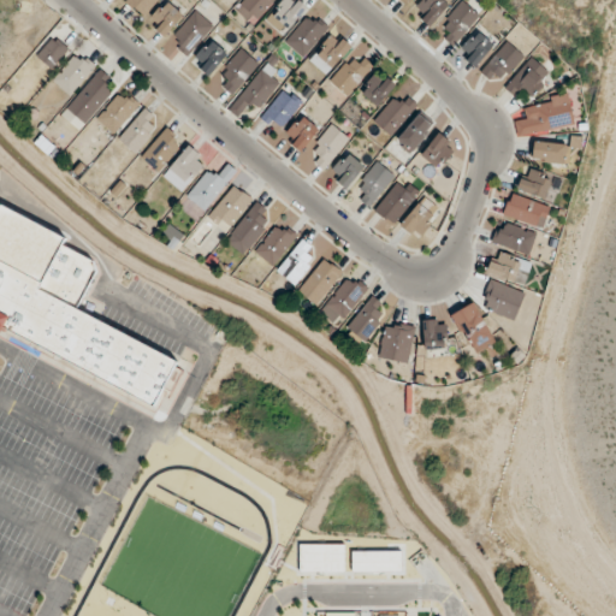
[(144,18),(158,0),(126,0),(125,3),(144,18)]
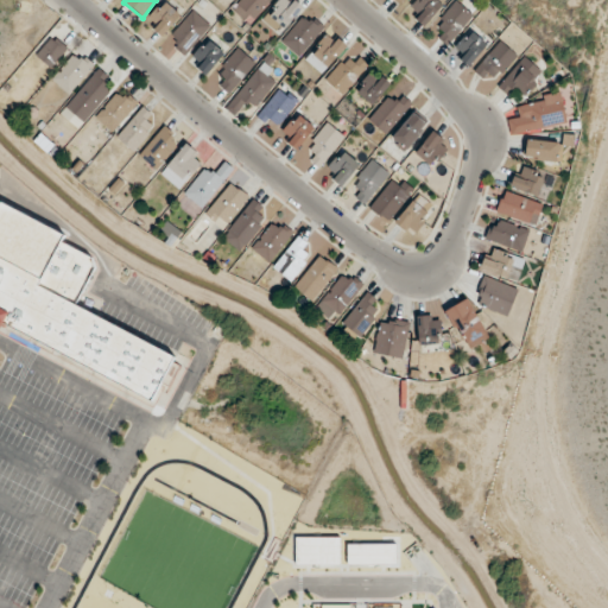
[(443,4),(438,0),(417,0),(409,12),(424,26),(443,4)]
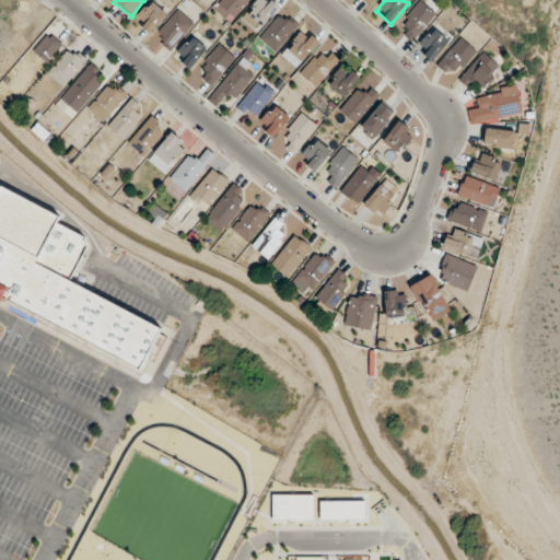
[(167,14),(152,1),(135,21),(150,34),(167,14)]
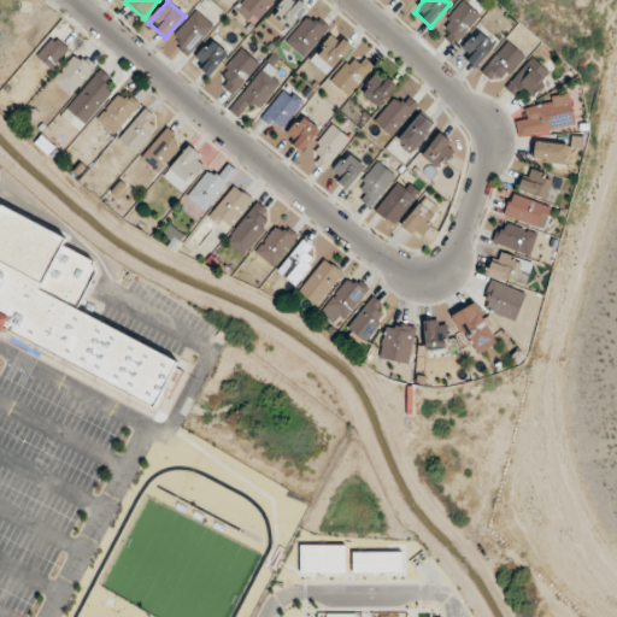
[(438,30),(456,45),(480,16),(463,1),(438,30)]
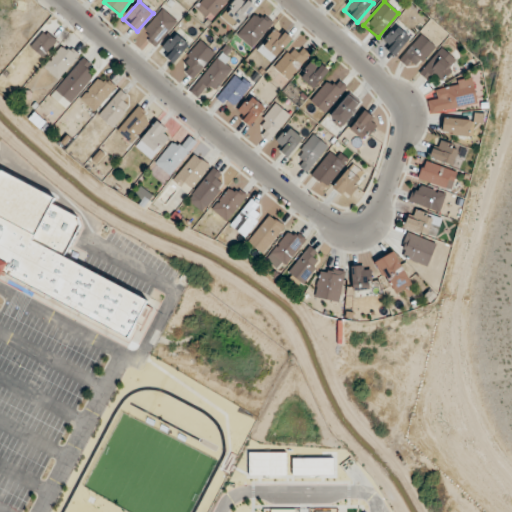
[(177,22),(162,10),(141,34),(155,47),(177,22)]
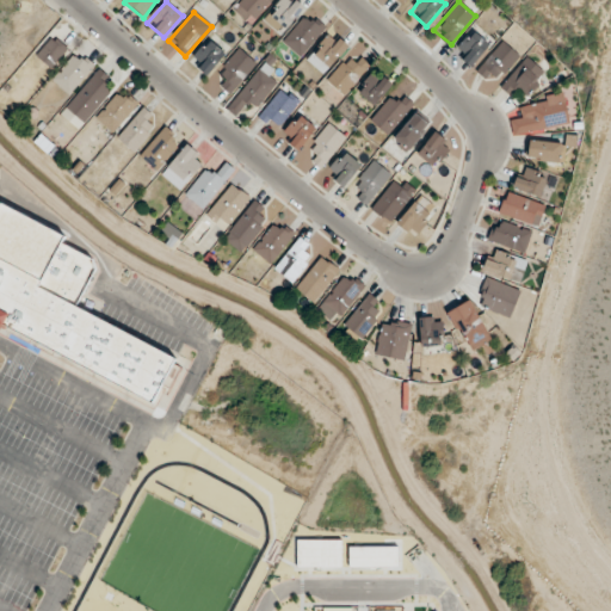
[(298,57),(326,29),(309,12),(282,41),(298,57)]
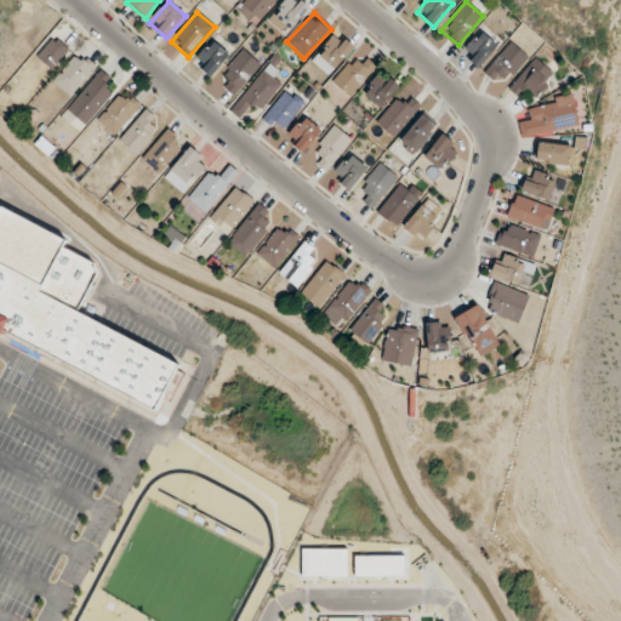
[(462,52),(478,67),(497,46),(482,32),(462,52)]
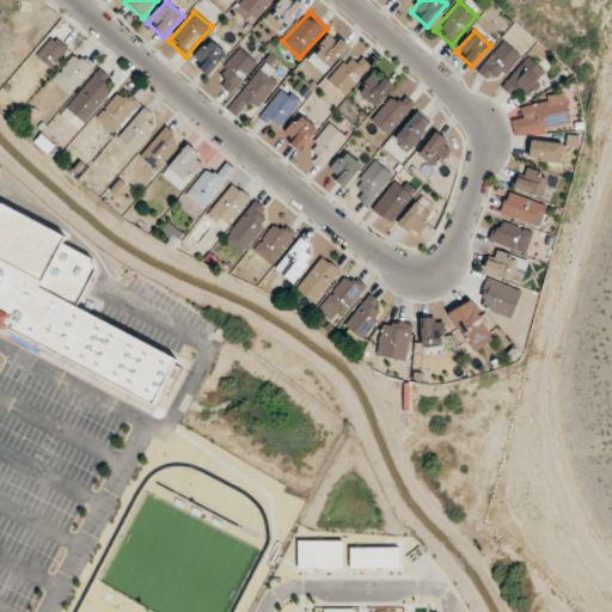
[(308,60),(324,74),(349,47),(332,32),(308,60)]
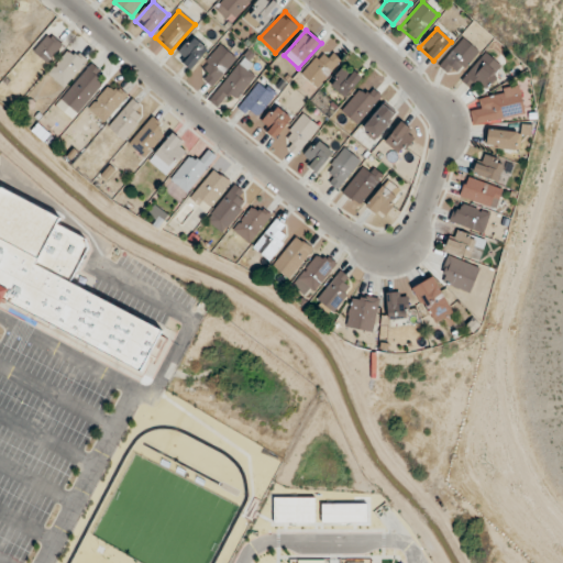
[(63,45),(50,32),(32,51),(45,64),(63,45)]
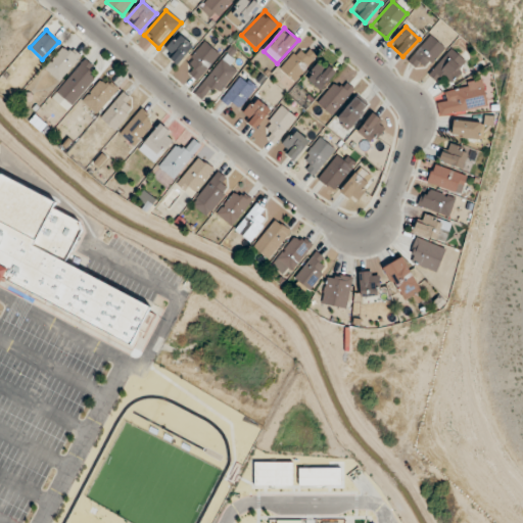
[(193,46),(180,34),(162,51),(176,64),(193,46)]
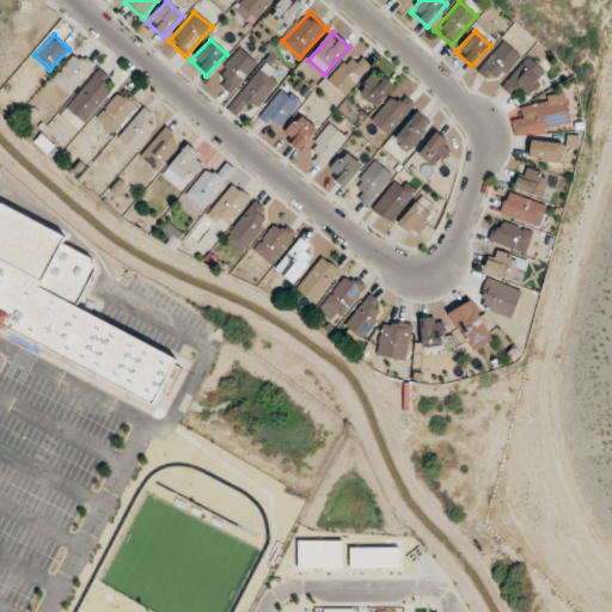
[(496,84),(520,56),(503,42),(479,69),(496,84)]
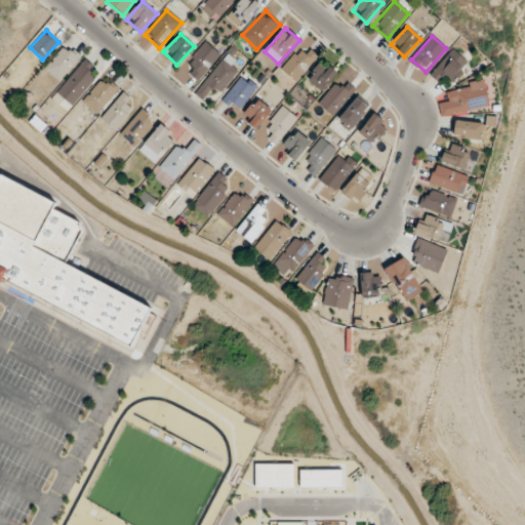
[(182,68),(198,81),(220,54),(205,40),(182,68)]
